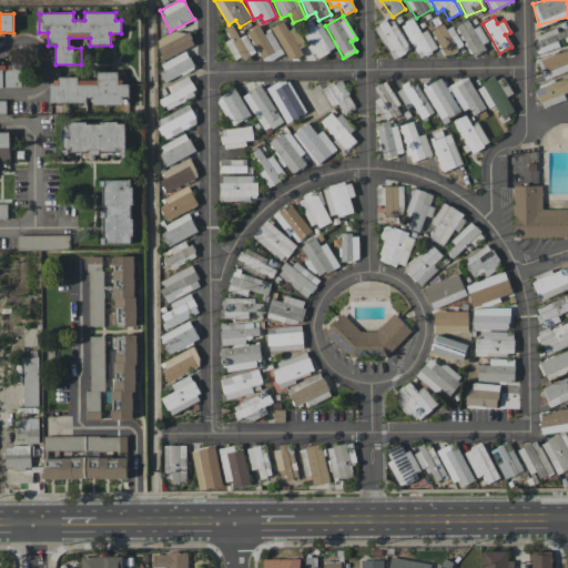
[(315,58),(334,50),(321,18),(302,26),(315,58)]
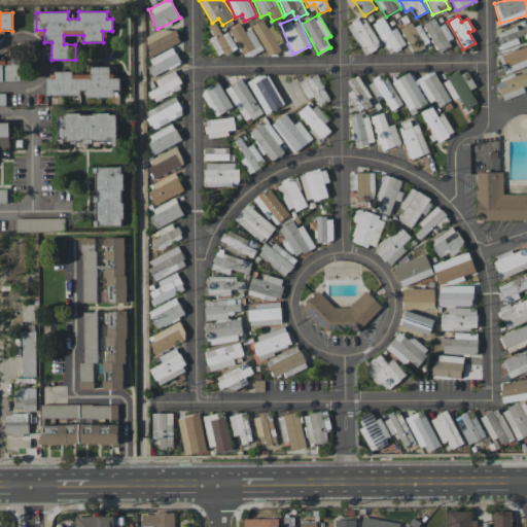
[(397,28),(390,31),(384,18),(374,22),(388,55),(406,46),(397,28)]
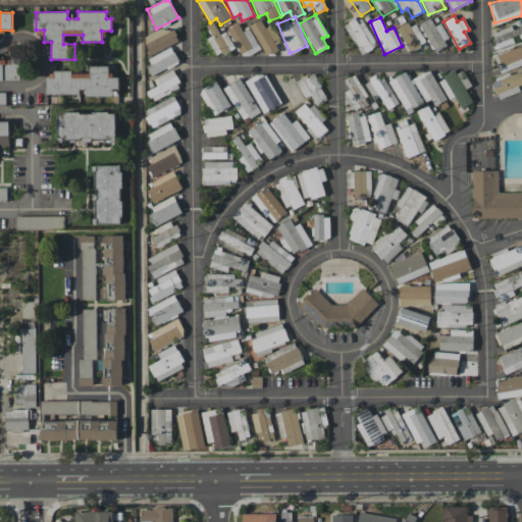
[(434,27),(430,18),(420,22),(432,52),(450,45),(440,23),(434,27)]
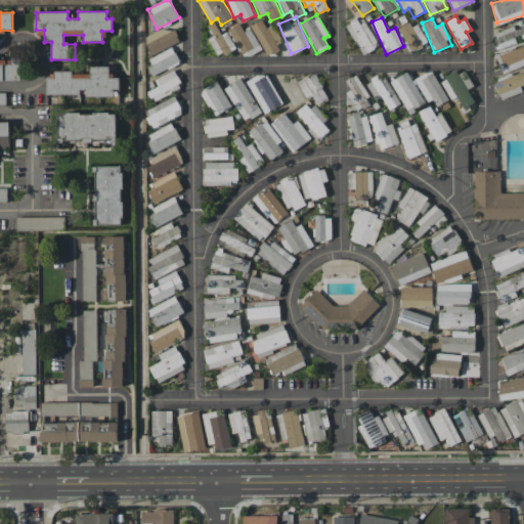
[(359,25),(356,19),(346,25),(361,55),(378,46),(366,22),(359,25)]
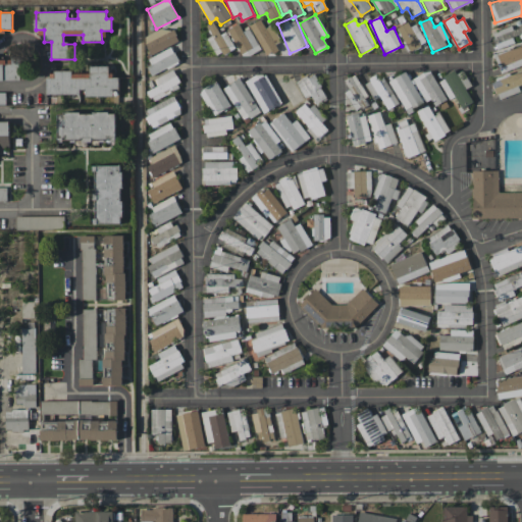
[(266,54),(278,48),(264,21),(252,28),(266,54)]
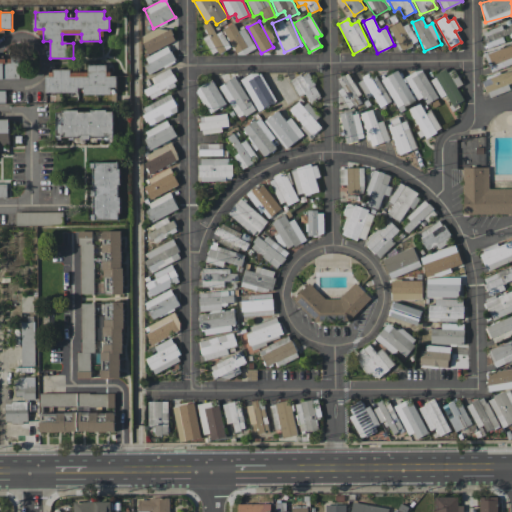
[(402,26),(399,21),(389,27),(402,51),(418,42),(408,23),(402,26)]
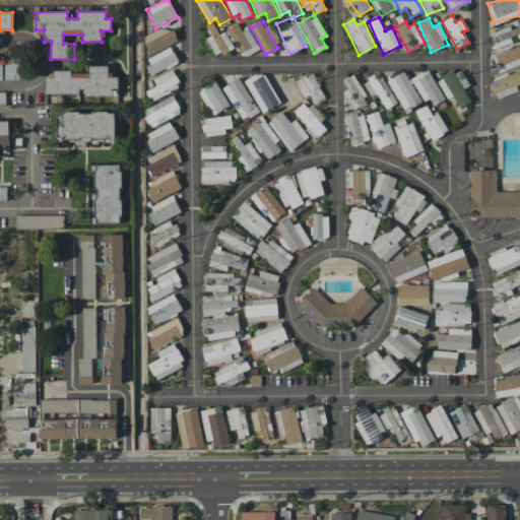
[(219,34),(213,22),(206,26),(210,36),(206,37),(215,56),(234,48),(225,30),(219,34)]
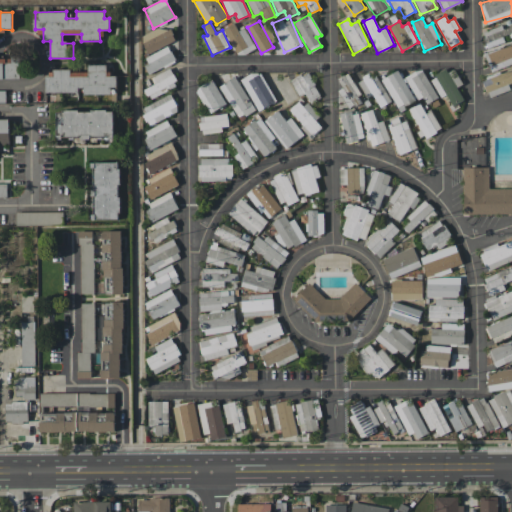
[(245,27),(237,30),(234,24),(224,28),(236,57),(254,49),(245,27)]
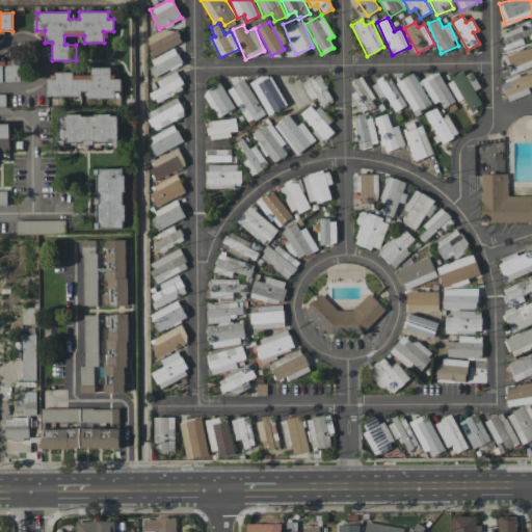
[(531,40),(531,26),(523,30),(521,26),(501,34),(507,50),(531,40)]
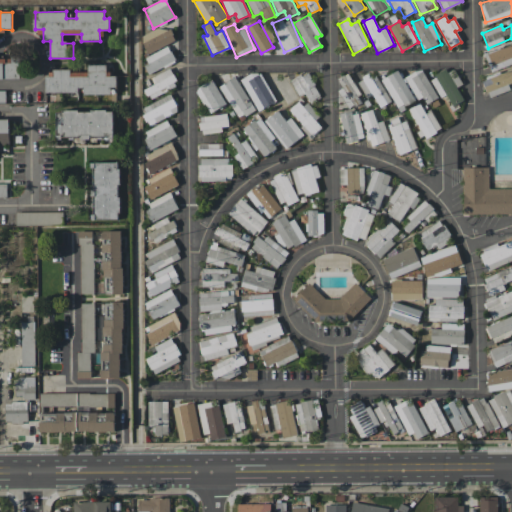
[(175,41),(169,26),(141,37),(147,53),(175,41)]
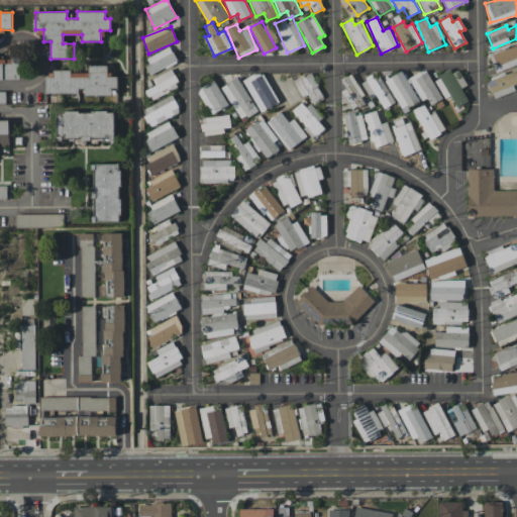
[(516,65),(516,45),(490,53),(495,71),(516,65)]
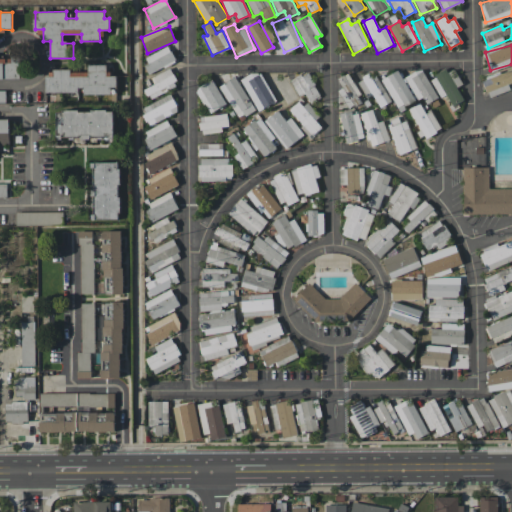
[(175,61),(168,46),(143,58),(150,72),(175,61)]
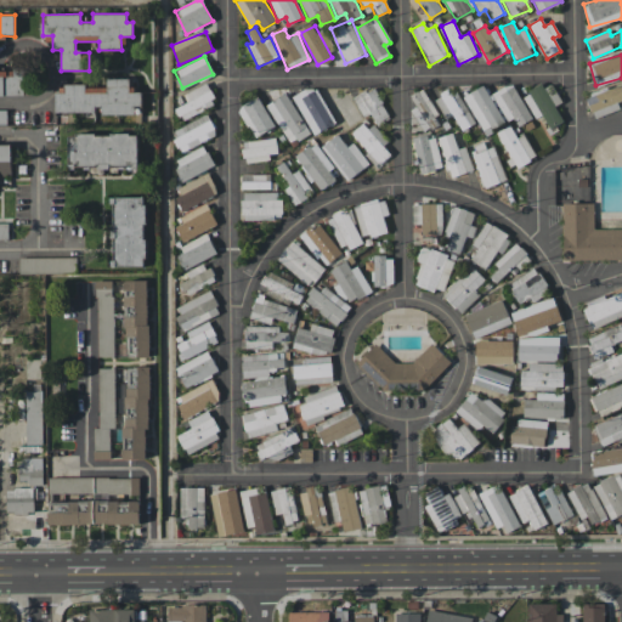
[(0,95),(24,95),(23,68),(0,68),(0,95)]
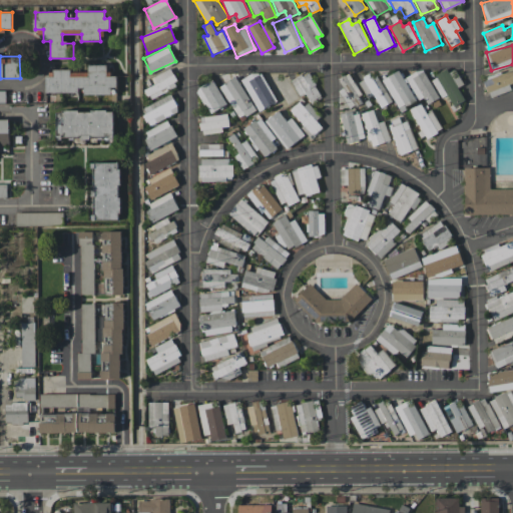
[(45,93),(81,93),(81,94),(111,94),(110,87),(116,87),(116,76),(106,76),(106,64),(87,65),(88,70),(53,71),(53,76),(45,76),(45,93)]
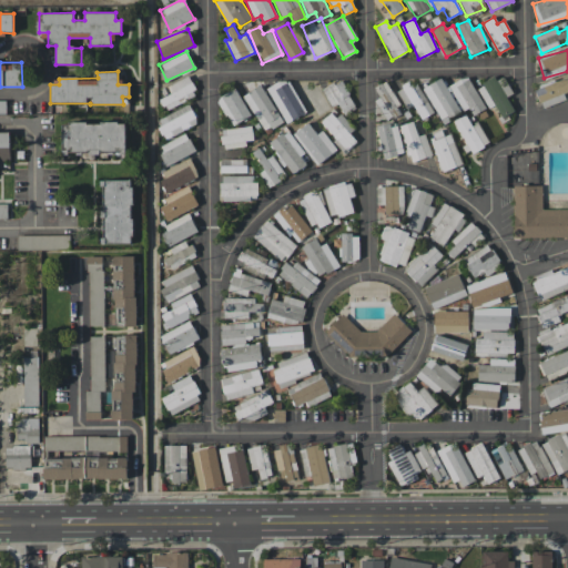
[(495,105),(501,118),(514,111),(506,97),(513,93),(503,74),(477,88),(489,109),(495,105)]
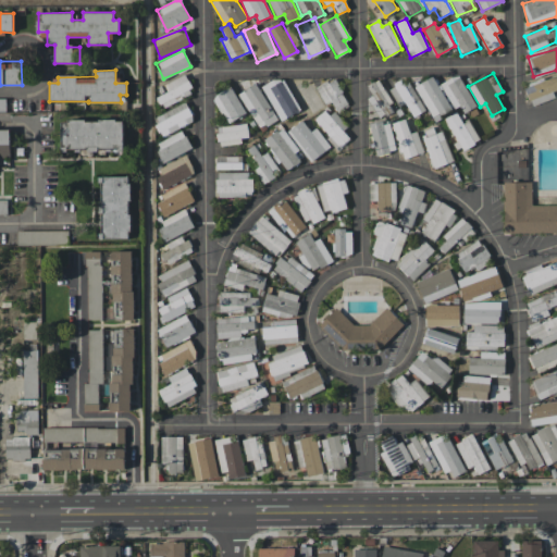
[(163,83),(166,91),(156,97),(160,108),(193,95),(184,74),(163,83)]
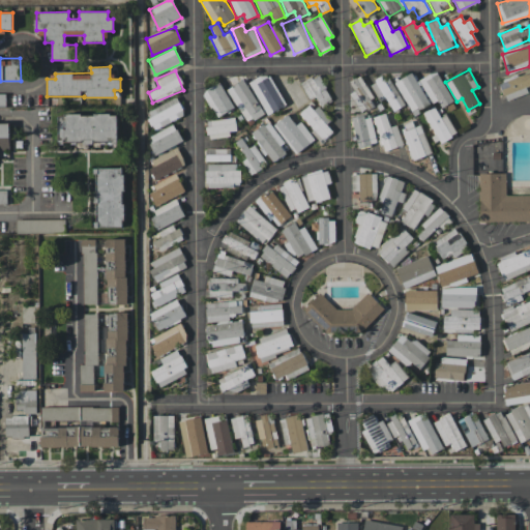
[(437,100),(441,108),(452,101),(437,70),(419,80),(431,102),(437,100)]
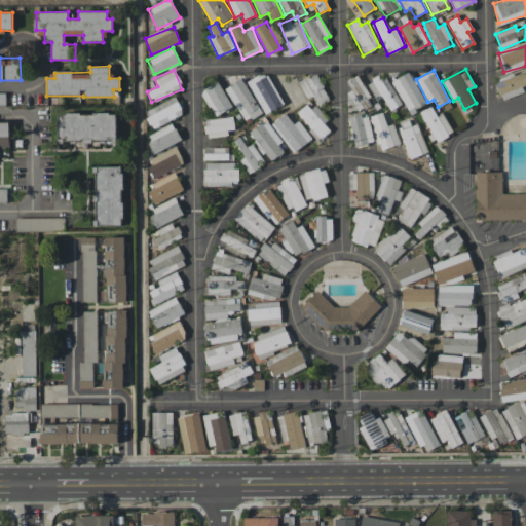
[(502,101),(523,91),(521,87),(525,84),(525,71),(495,84),(502,101)]
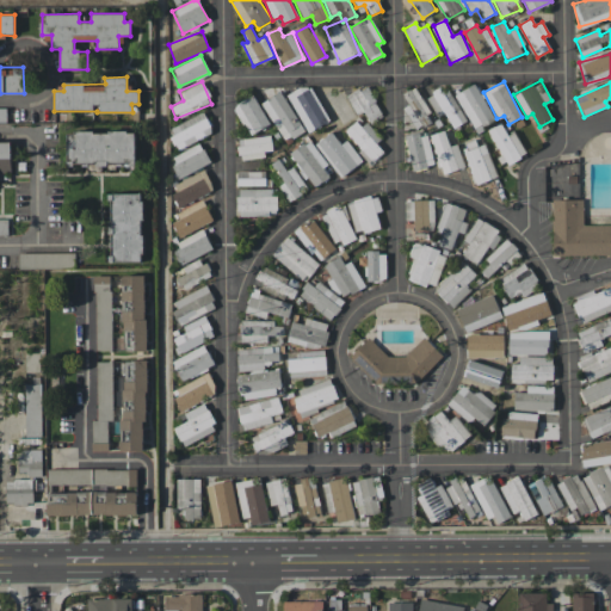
[(455,94),(475,131),(495,121),(475,84),(455,94)]
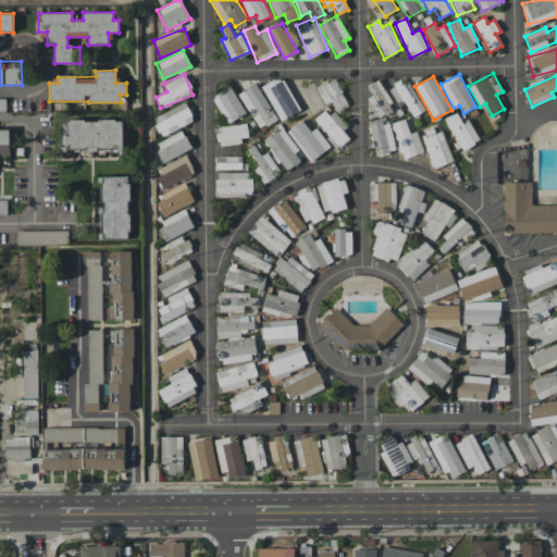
[(281,77),(262,87),(281,121),(298,111),(281,77)]
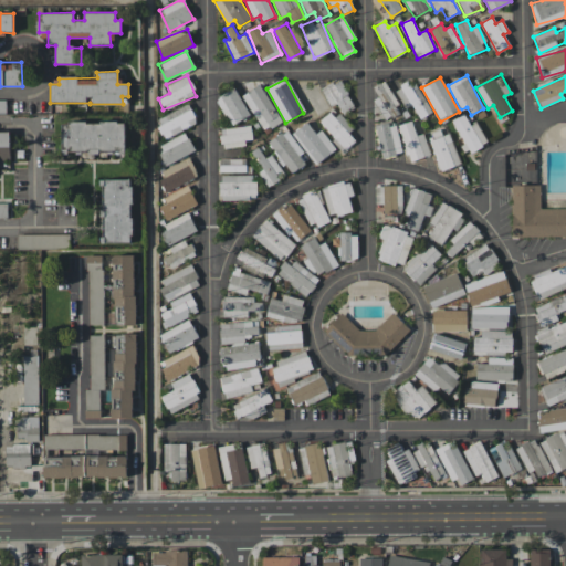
[(336,103),(343,115),(355,108),(339,79),(321,88),(331,107),(336,103)]
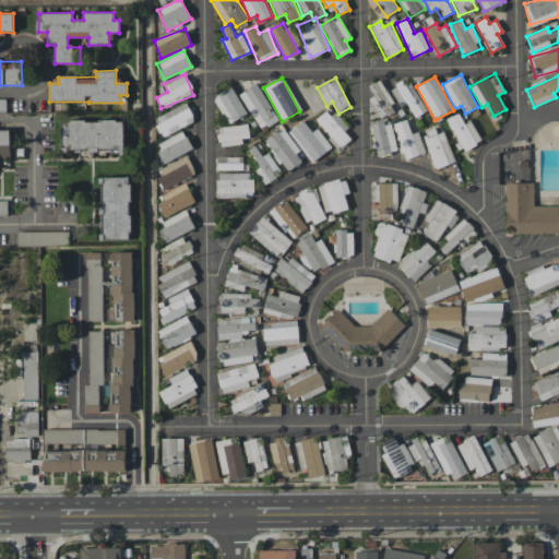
[(316,92),(308,80),(292,88),(308,117),(320,110),(310,95),(316,92)]
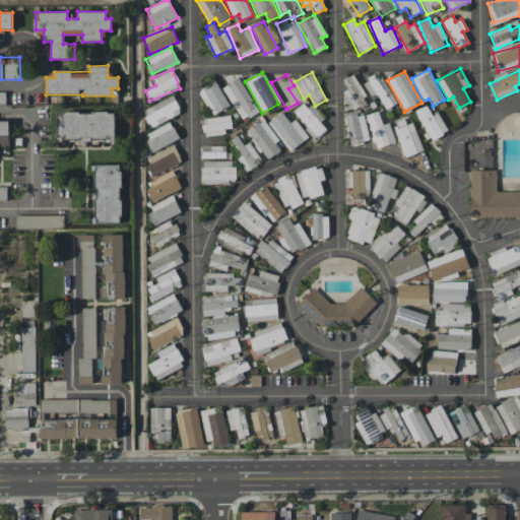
[(342,92),(354,111),(369,102),(351,74),(342,80),(347,88),(342,92)]
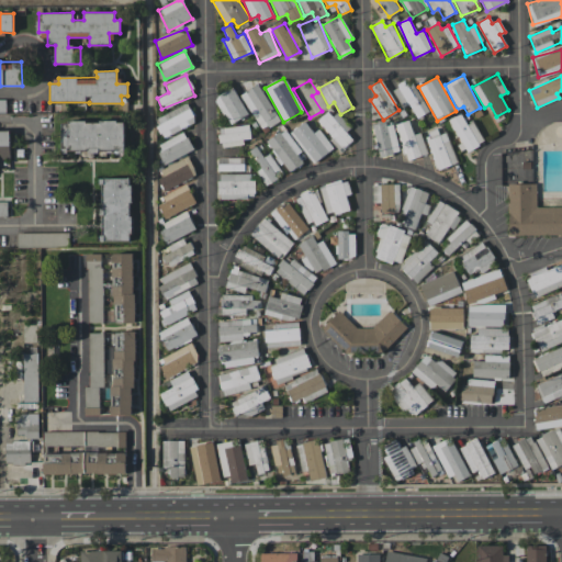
[(393,89),(403,111),(417,104),(407,82),(393,89)]
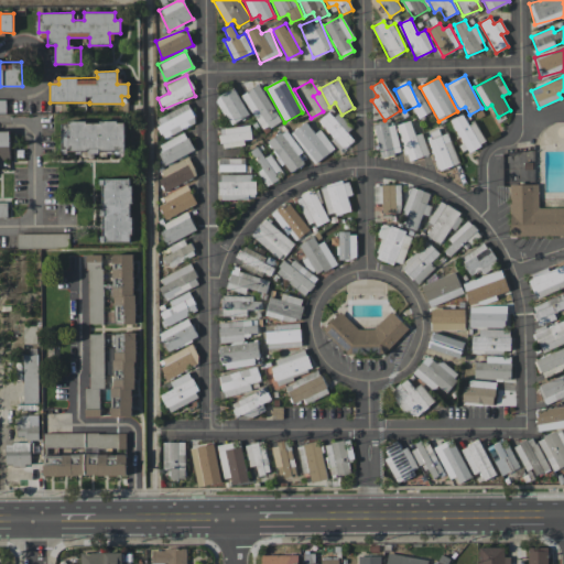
[(214,94),(230,125),(248,115),(232,84),(214,94)]
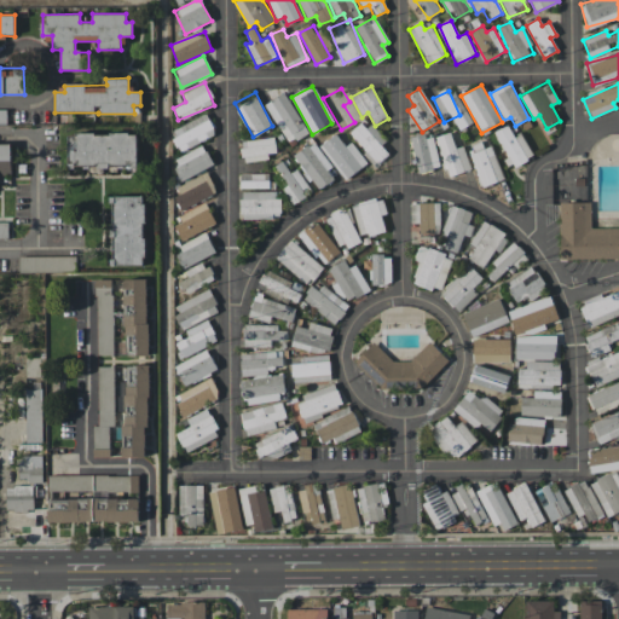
[(307,132),(284,92),(265,104),(288,144),(307,132)]
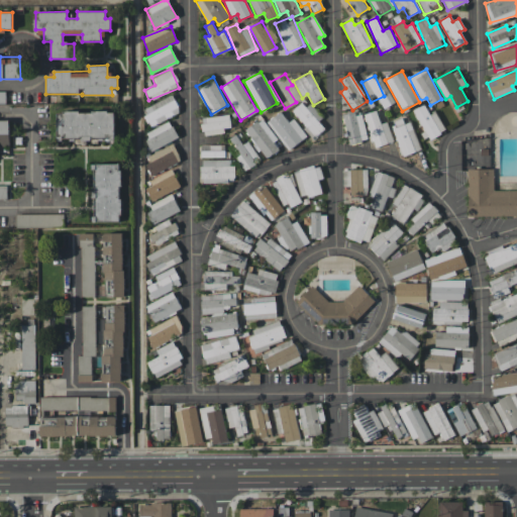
[(180,112),(172,95),(141,109),(149,127),(180,112)]
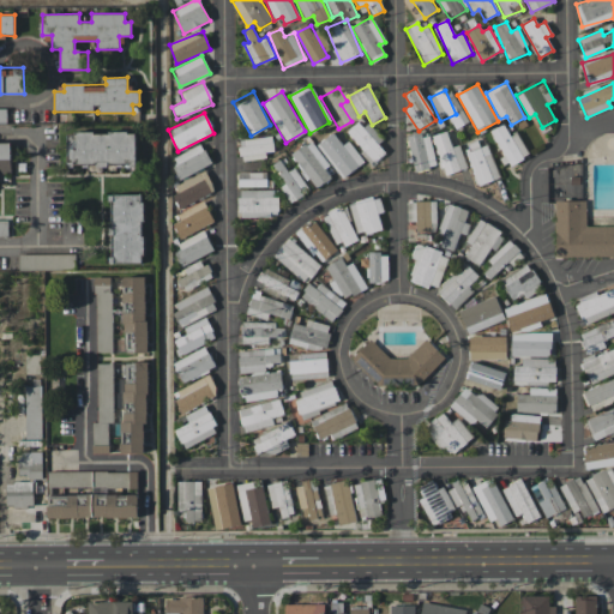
[(385,154),(378,144),(383,140),(366,119),(348,133),(372,163),(385,154)]
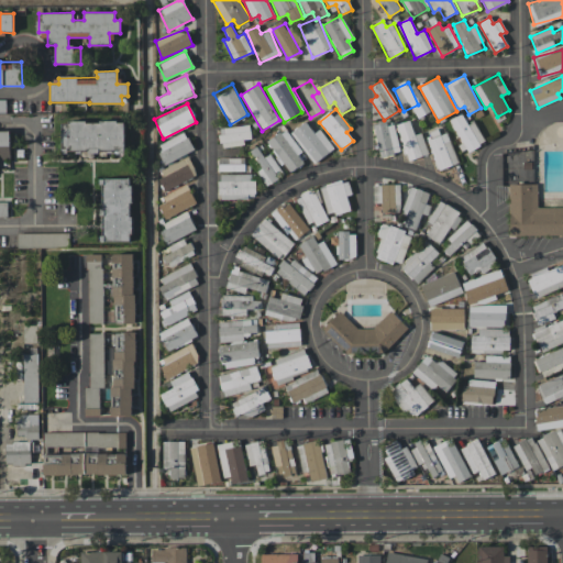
[(473,121),(467,124),(461,113),(449,120),(466,152),(485,141),(473,121)]
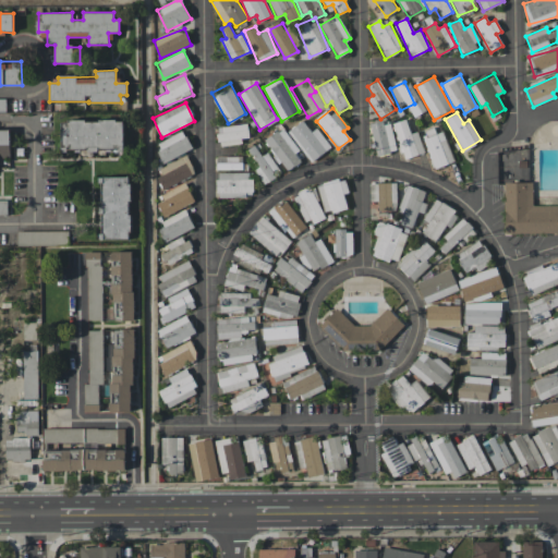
[(417,131),(410,133),(405,119),(393,123),(404,159),(424,153),(417,131)]
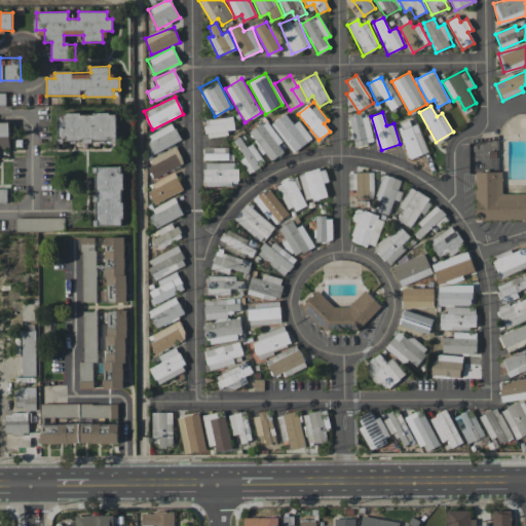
[(115,113),(58,113),(58,143),(115,143),(115,113)]
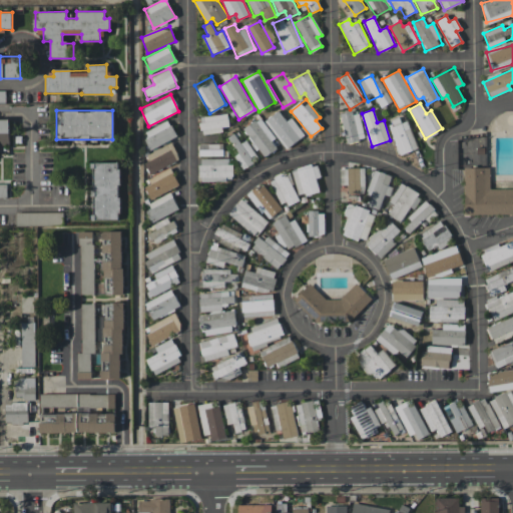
[(291,117),(286,121),(278,110),(266,119),(288,148),(304,135),(291,117)]
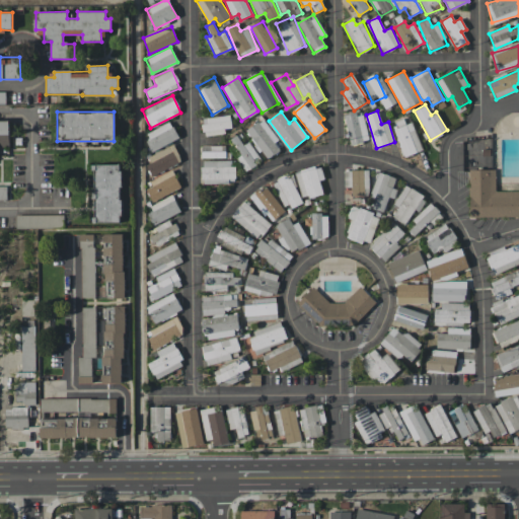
[(349,144),(367,141),(364,113),(346,116),(349,144)]
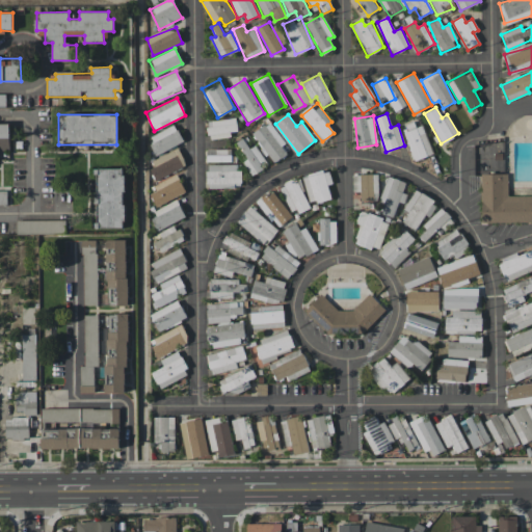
[(238,134),(235,117),(207,123),(210,139),(238,134)]
